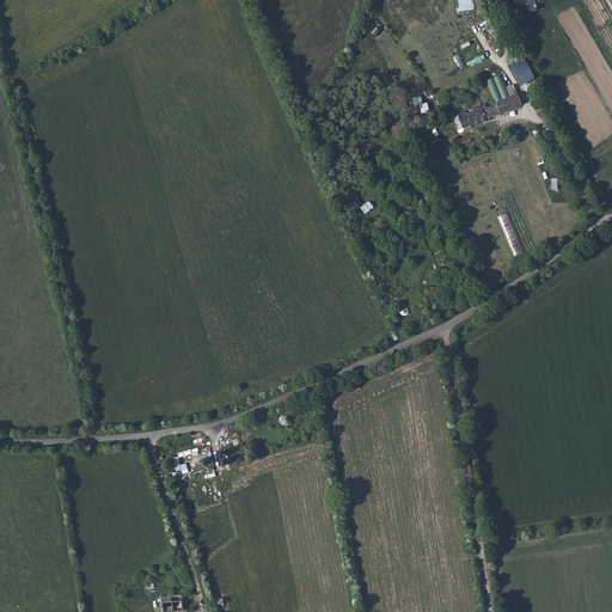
[(456,0),(458,11),(471,10),(469,0),(456,0)]
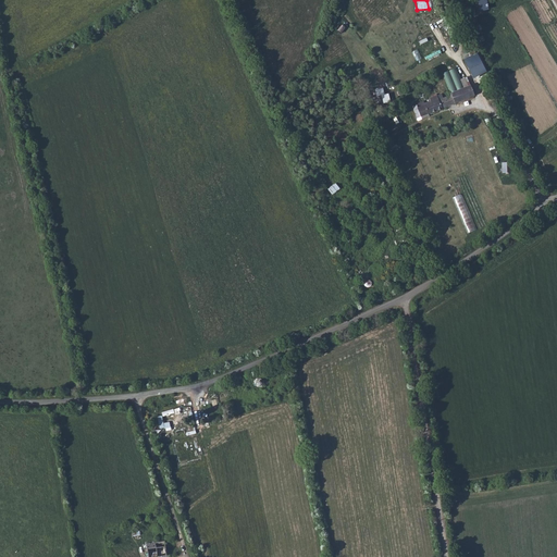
[(483,1),(477,3),(479,12),(485,10),(483,1)]
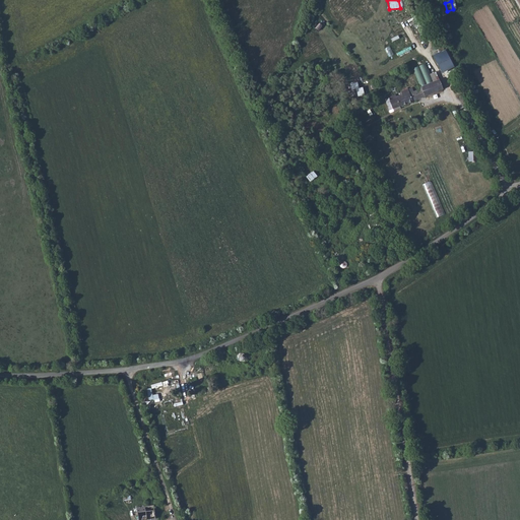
[(397,57),(410,50),(409,47),(395,53),(397,57)]
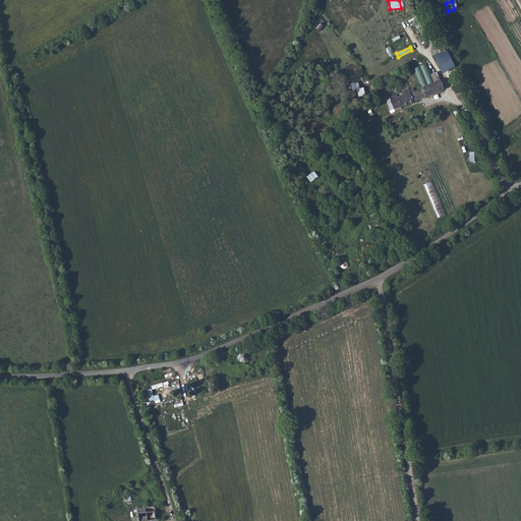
[(448,54),(435,59),(440,73),(453,68),(448,54)]
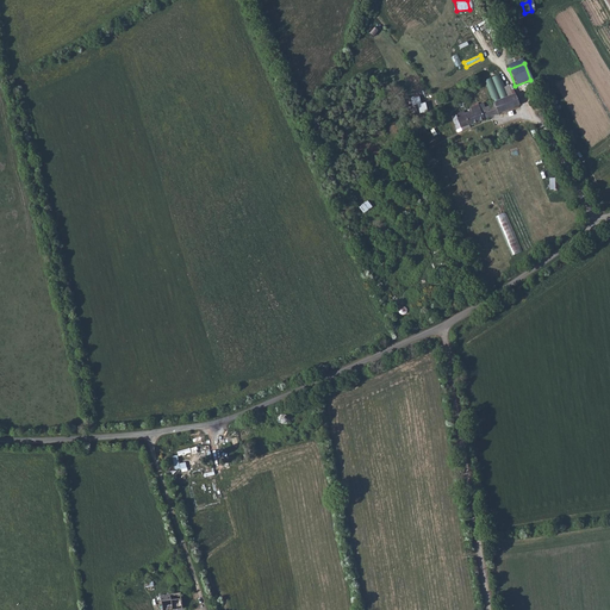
[(484,80),(491,100),(512,93),(510,83),(503,86),(498,75),(484,80)]
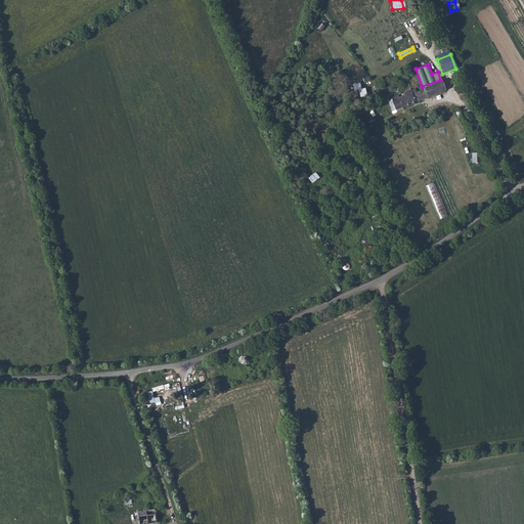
[(387,103),(390,111),(392,110),(394,113),(444,93),(441,84),(415,95),(412,92),(401,96),(402,100),(398,102),(396,98),(387,103)]
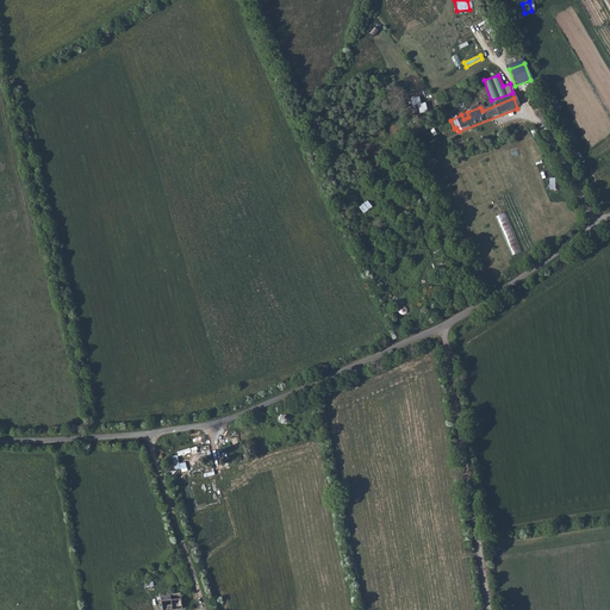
[(386,154),(399,149),(396,141),(383,147),(386,154)]
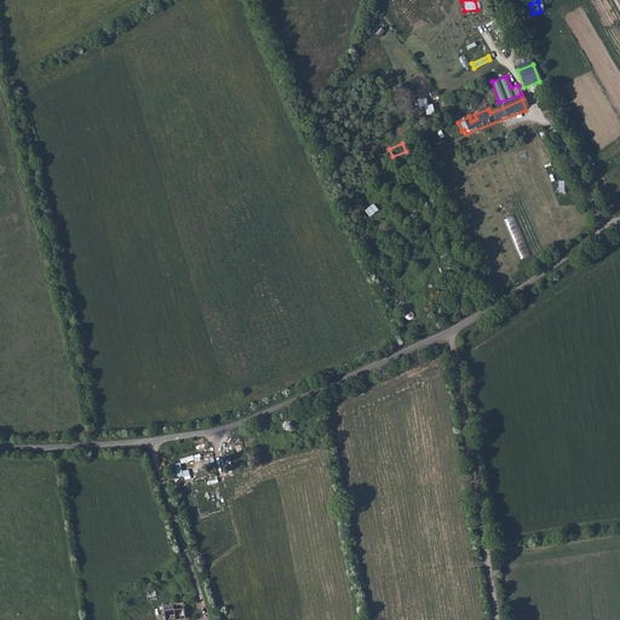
[(362,210),(367,217),(377,211),(372,204),(362,210)]
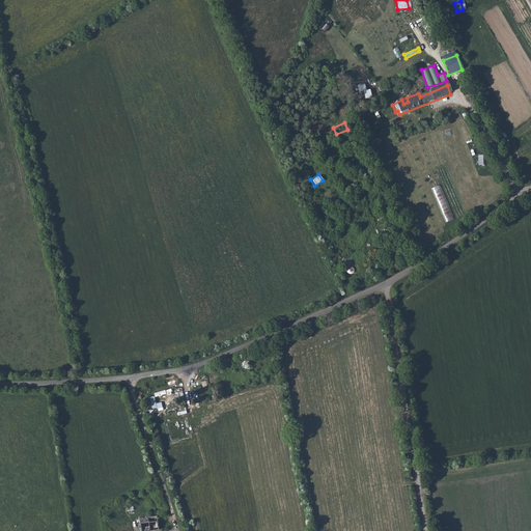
[(430,188),(445,222),(454,218),(441,185),(430,188)]
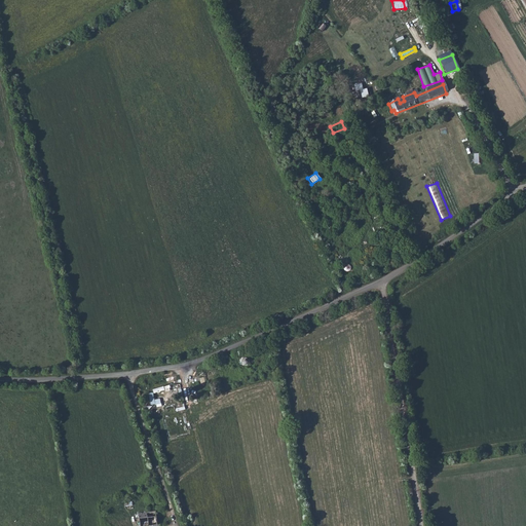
[(150,525),(158,524),(156,511),(148,512),(150,525)]
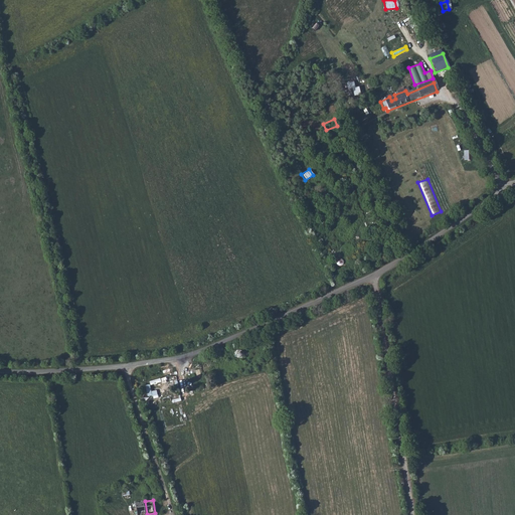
[(145,501),(137,503),(138,514),(143,514),(147,514),(145,501)]
